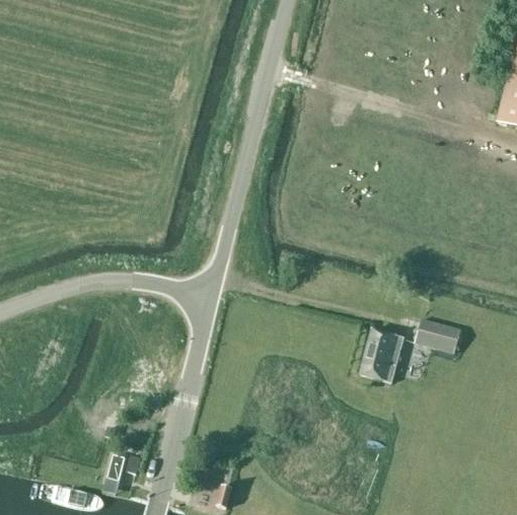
[(516,49),(498,122),(516,126),(516,49)]
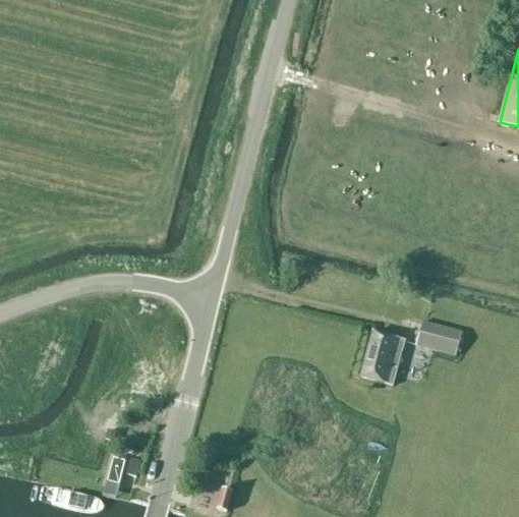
[(451,308),(446,326),(422,319),(416,343),(456,354),(463,330),(467,312),(451,308)]
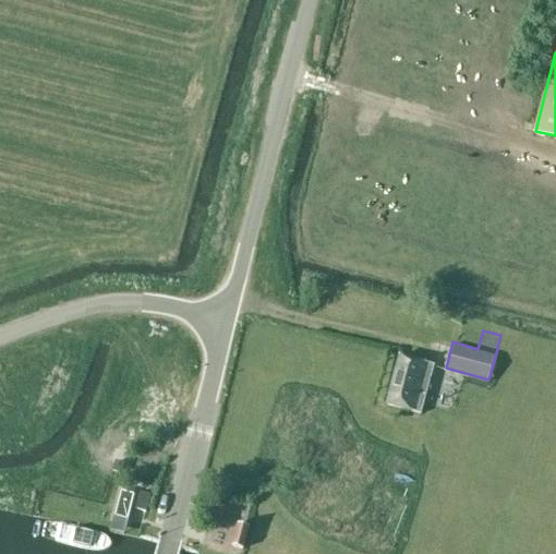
[(452,430),(467,380),(433,371),(435,362),(400,352),(387,401),(422,411),(424,402),(445,408),(440,426),(452,430)]
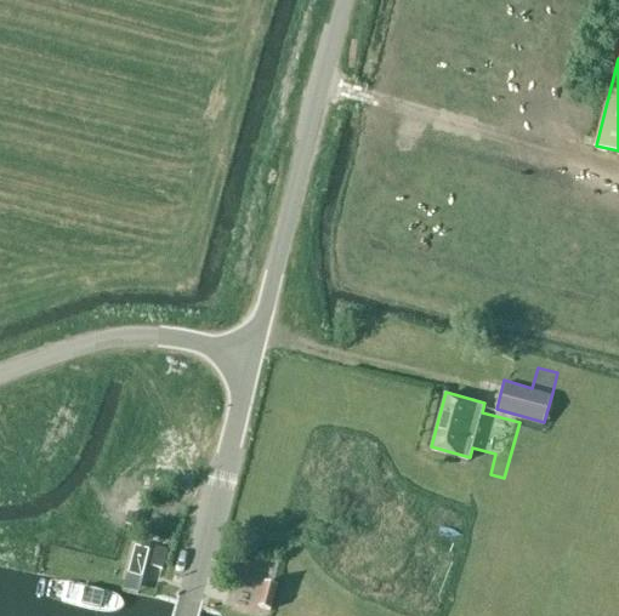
[(136,523),(138,512),(130,509),(126,520),(136,523)]
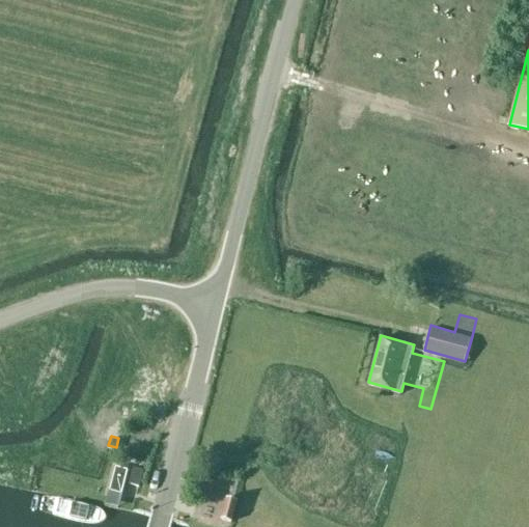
[(144,468),(134,465),(129,481),(139,484),(144,468)]
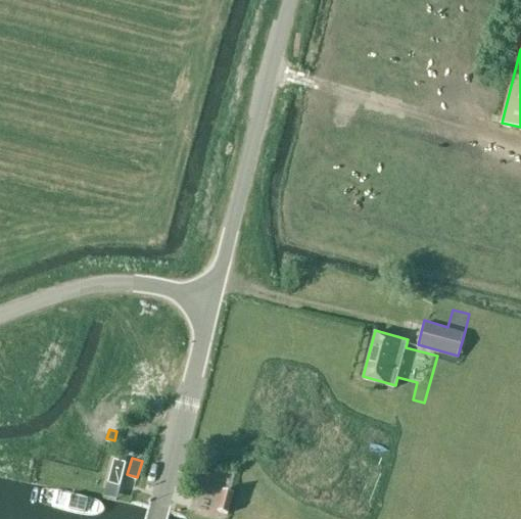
[(126,462),(113,459),(107,482),(119,485),(126,462)]
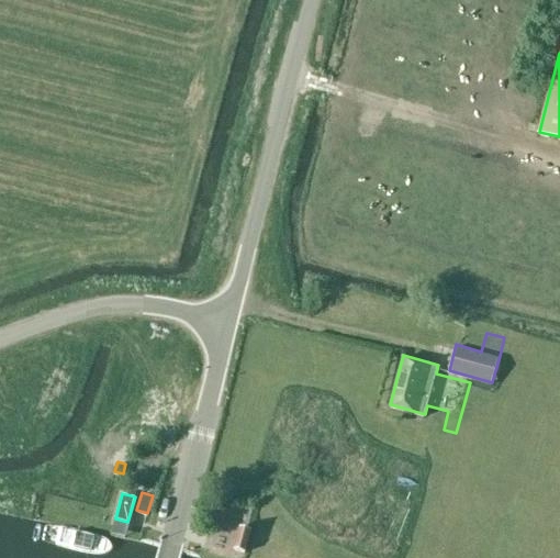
[(245,549),(252,527),(241,524),(235,547),(245,549)]
